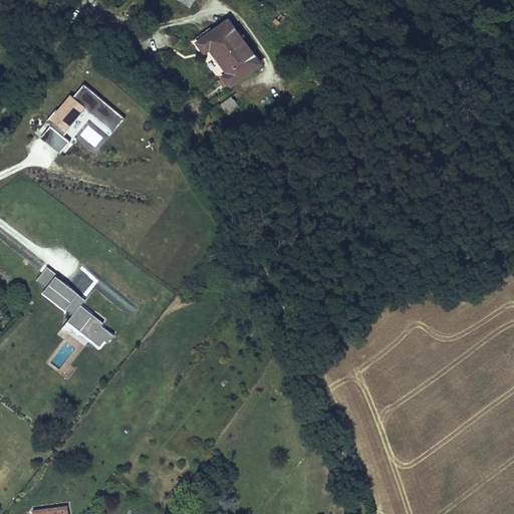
[(267,82),(238,35),(216,49),(224,61),(228,59),(242,80),(237,83),(245,95),(267,82)]
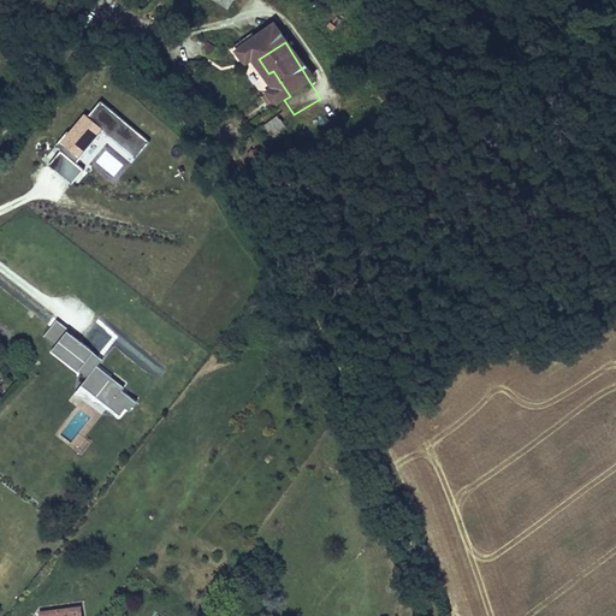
[(96,98),(43,163),(71,184),(83,169),(76,163),(101,131),(135,158),(149,140),(96,98)]
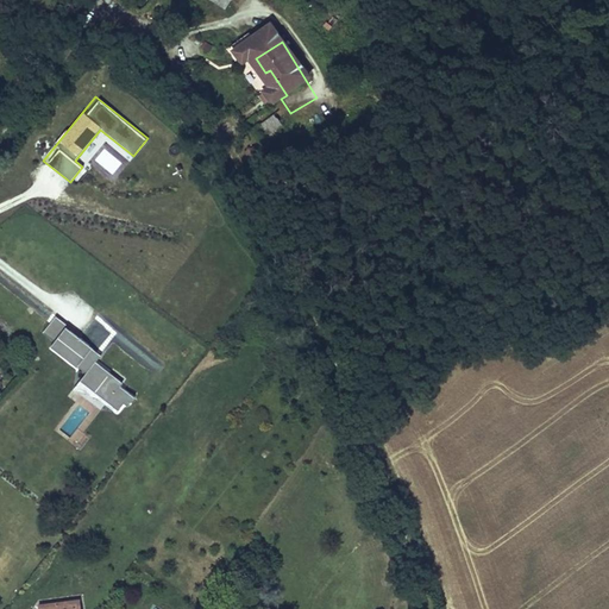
[(265,135),(282,127),(276,115),(259,123),(265,135)]
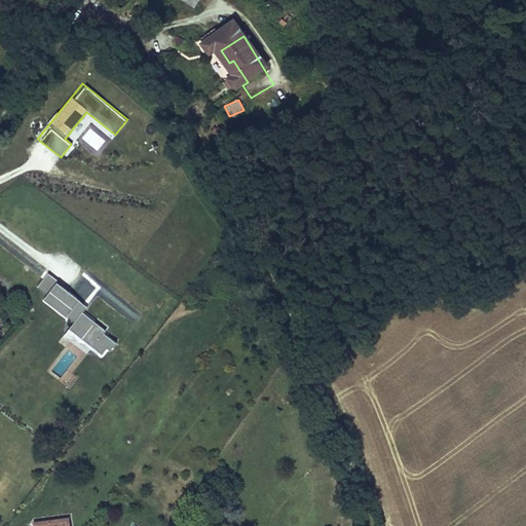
[(266,108),(256,110),(257,117),(268,115),(266,108)]
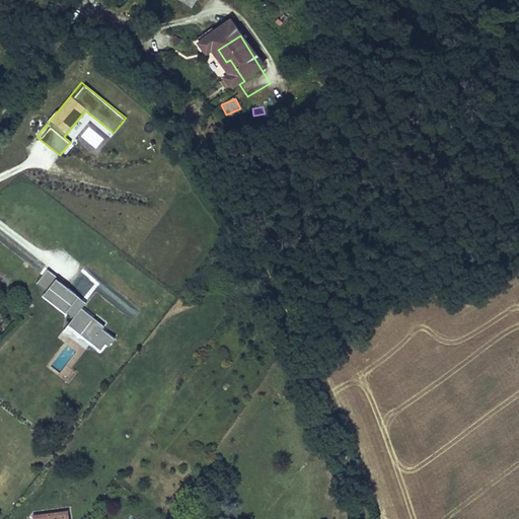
[(71,133),(80,136),(77,145),(101,154),(112,127),(87,117),(84,123),(76,120),(71,133)]
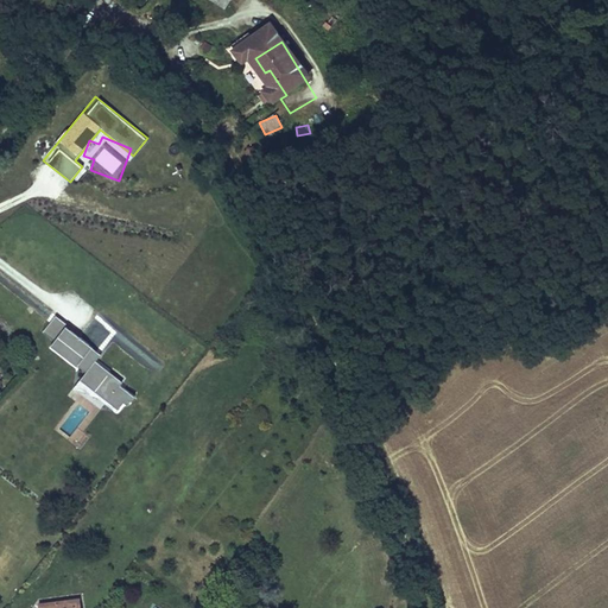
[(94,361),(101,352),(55,317),(43,331),(54,340),(50,344),(87,373),(80,381),(119,411),(134,392),(94,361)]
